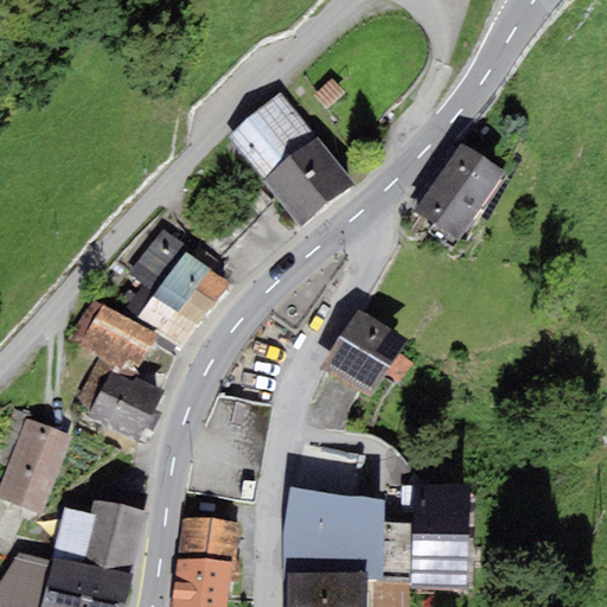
[(313,96),(327,110),(344,94),(331,80),(313,96)]
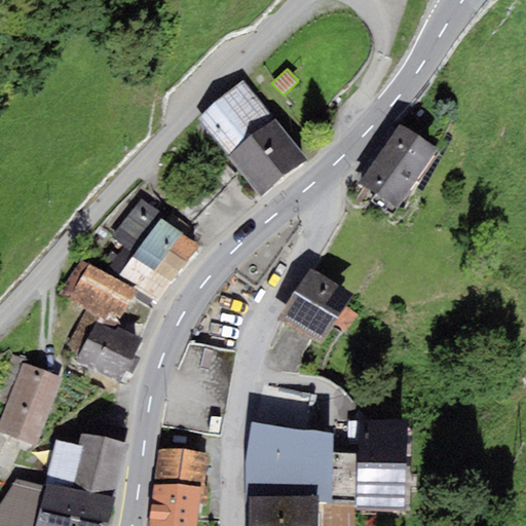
[(230,154),(227,157),(258,196),(305,160),(275,120),(272,122),(241,82),(199,118),(230,154)]
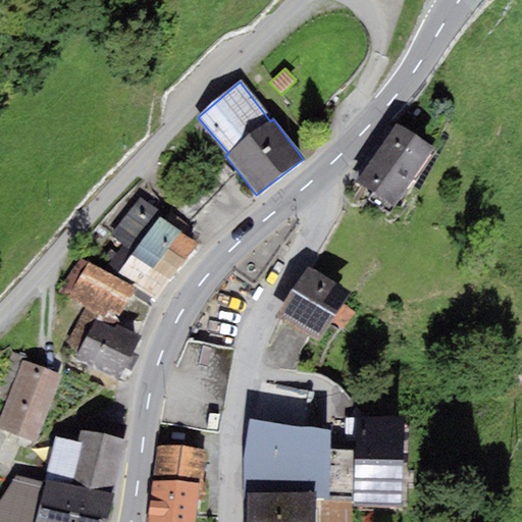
[(377,150),(415,175),(433,148),(396,123),(377,150)]
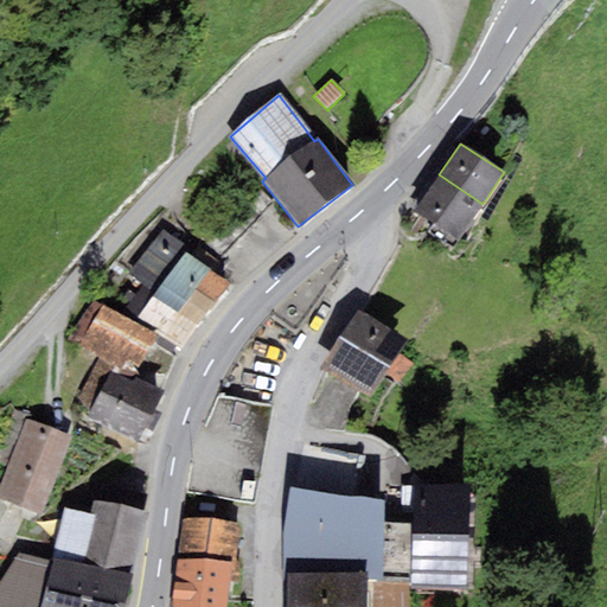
[(414,212),(458,241),(483,204),(439,174),(414,212)]
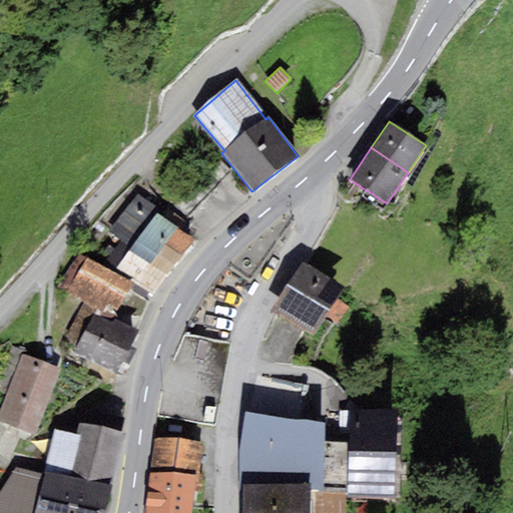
[(109,234),(119,242),(167,276),(192,238),(156,213),(159,208),(138,194),(109,234)]
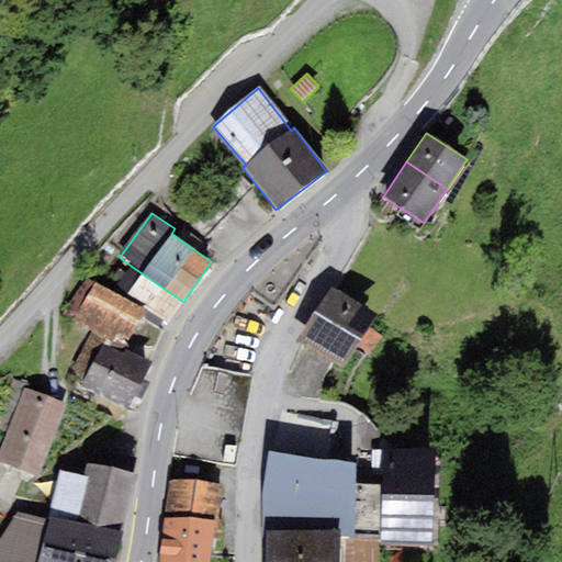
[(183,302),(131,266),(116,289),(168,323),(183,302)]
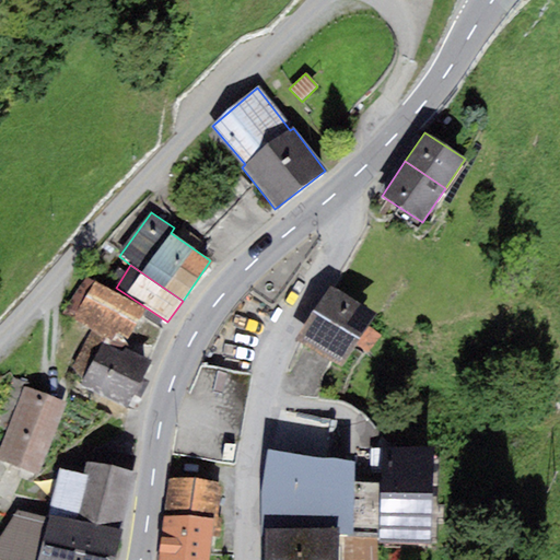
[(144,307),(88,279),(63,313),(93,328),(106,335),(125,345),(144,307)]
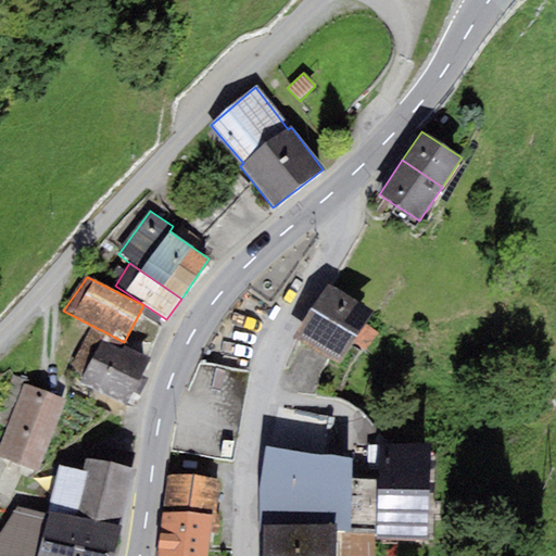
[(366,324),(373,313),(327,283),(292,337),(339,366),(354,342),(366,324)]
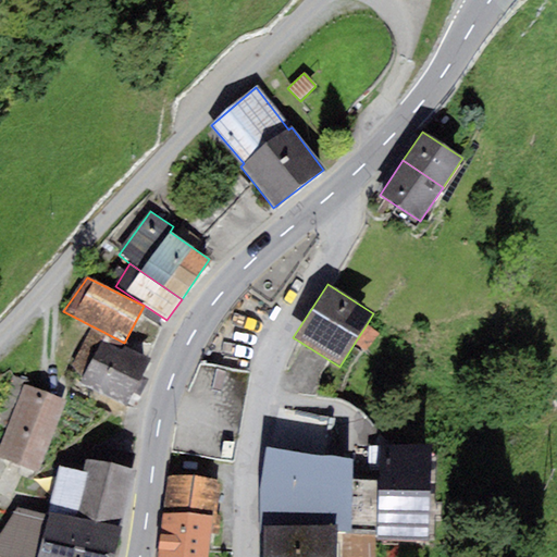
[(367,324),(355,343),(367,351),(379,333),(367,324)]
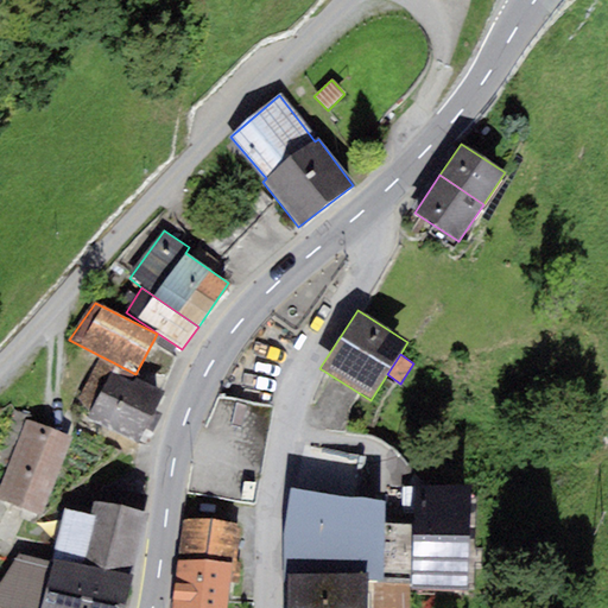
[(164,393),(135,380),(139,377),(135,374),(115,363),(101,356),(77,400),(90,413),(87,422),(139,445),(146,430),(153,432),(162,415),(156,411),(164,393)]
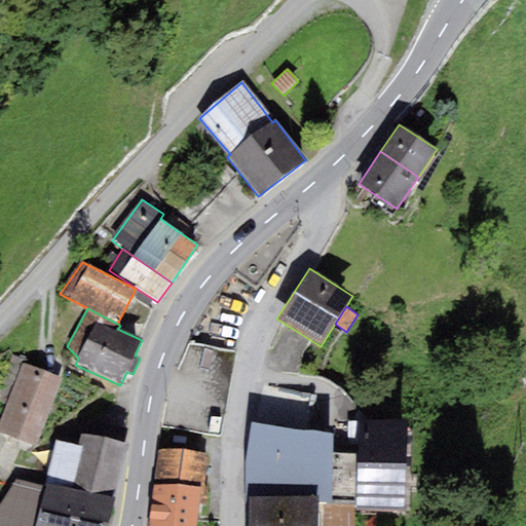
[(0,433),(36,447),(62,378),(22,363),(0,419),(0,433)]
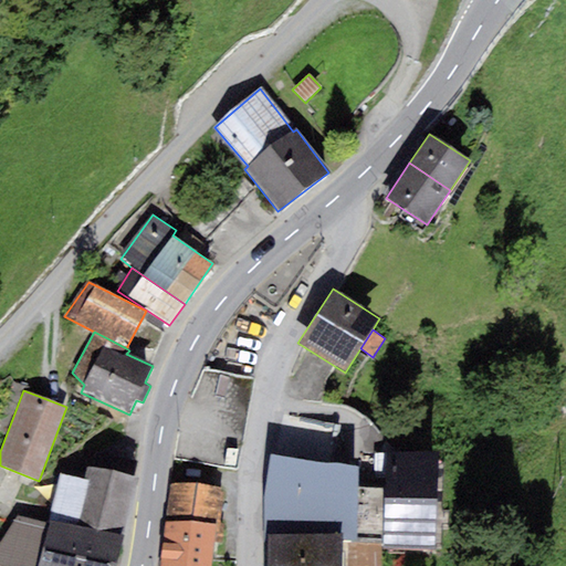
[(444,447),(384,444),(383,489),(357,489),(356,542),(383,542),(383,549),(441,552),(444,447)]
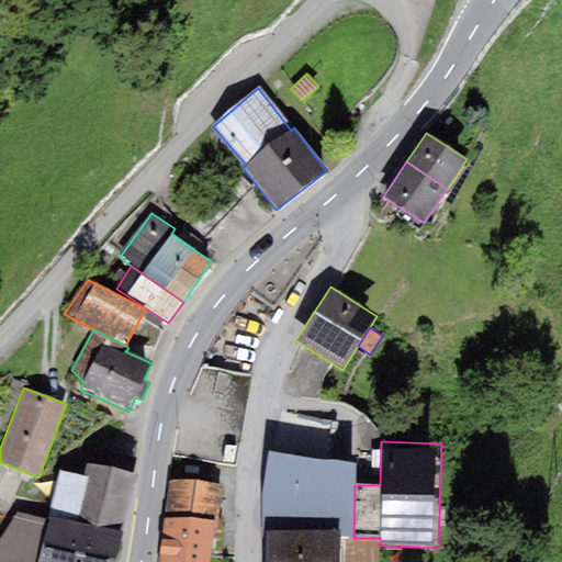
[(356,463),(268,452),(261,493),(262,531),(266,531),(339,531),(339,538),(353,538),(355,485),(356,463)]
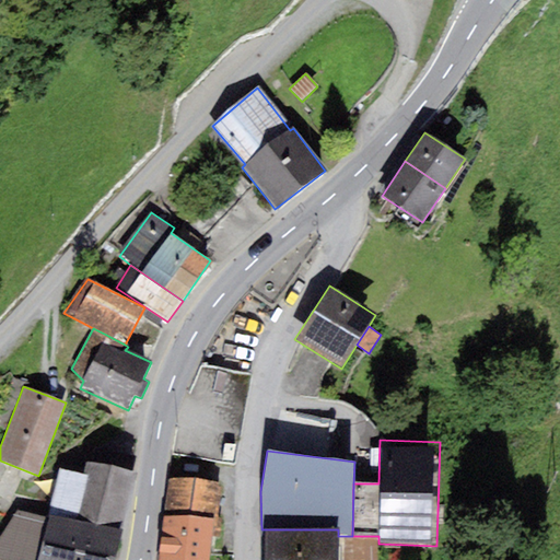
[(135,473),(85,462),(83,474),(89,476),(78,521),(85,523),(121,532),(135,473)]
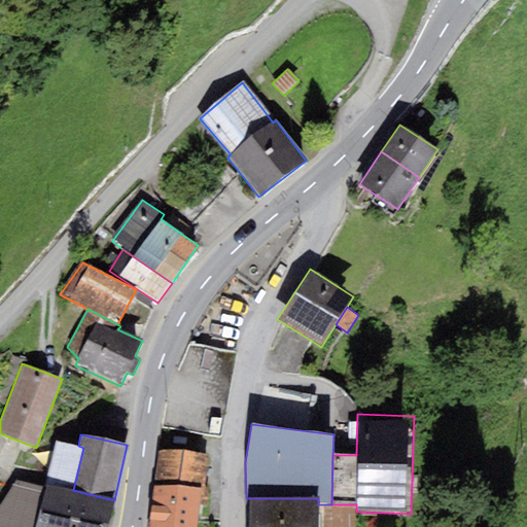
[(45,484),(73,490),(83,448),(78,446),(56,441),(45,484)]
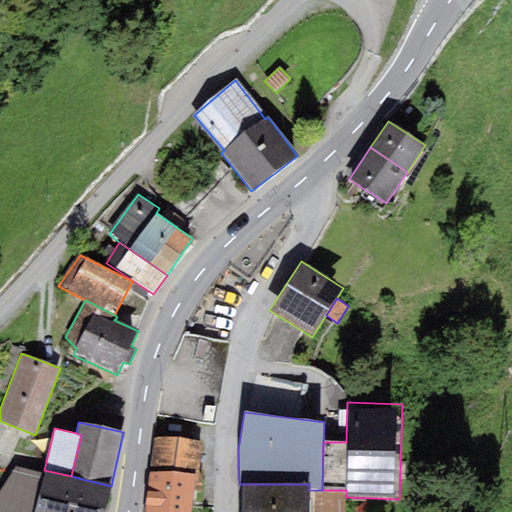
[(154,436),(148,471),(194,475),(193,491),(199,491),(203,443),(154,436)]
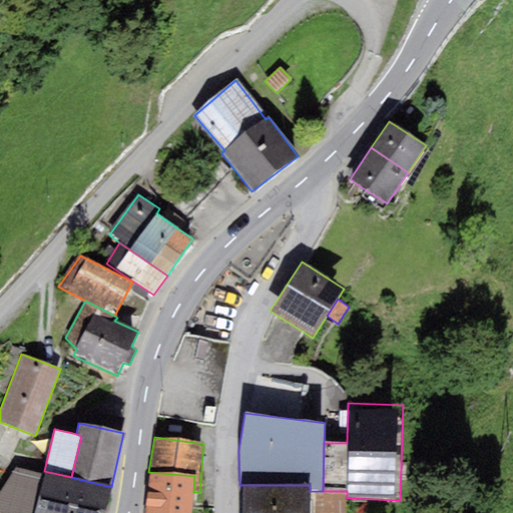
[(0,512),(33,512),(44,475),(16,468),(0,493),(0,512)]
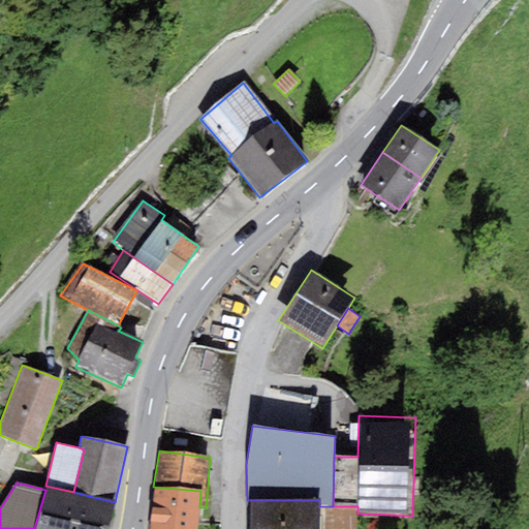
[(45,486),(45,490),(34,528),(71,528),(81,494),(73,492),(45,486)]
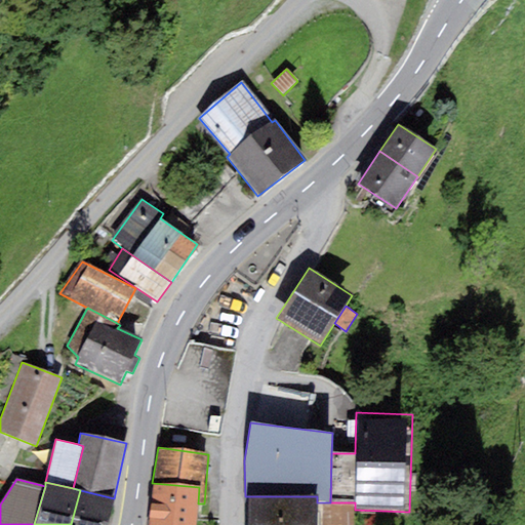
[(196,524),(198,503),(199,487),(152,483),(148,524),(196,524)]
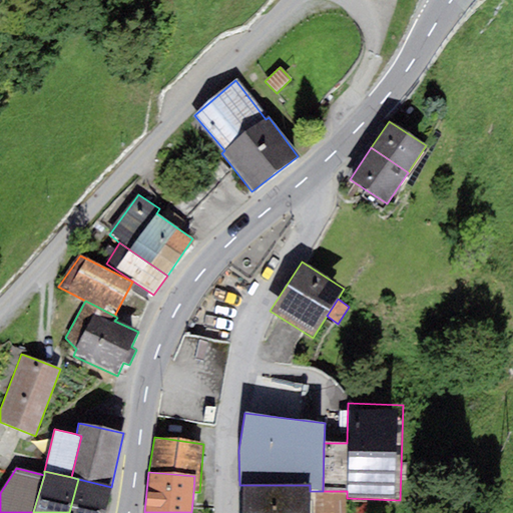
[(104,512),(111,487),(78,479),(69,512),(104,512)]
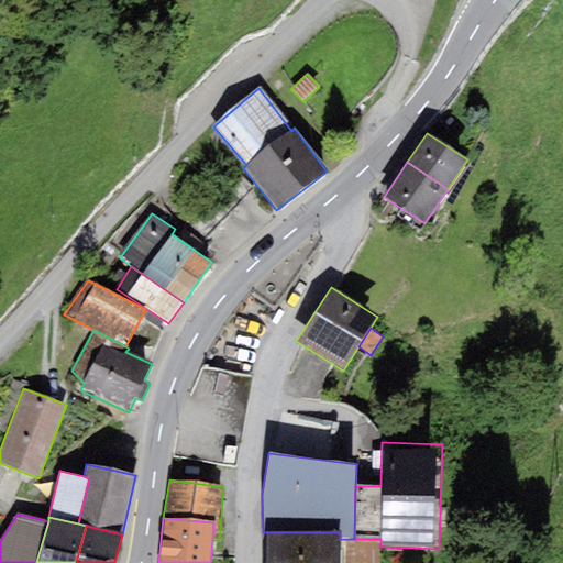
[(340,532),(266,532),(265,562),(339,562),(340,539),(340,532)]
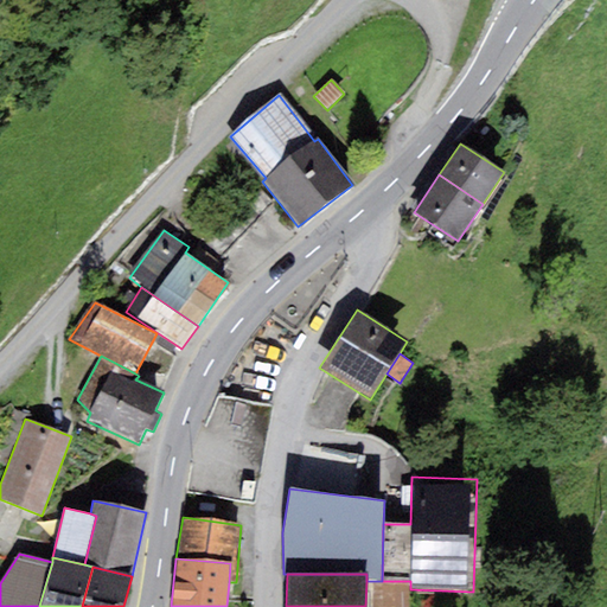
[(382,581),(366,581),(365,606),(410,606),(410,589),(410,581),(382,581)]
